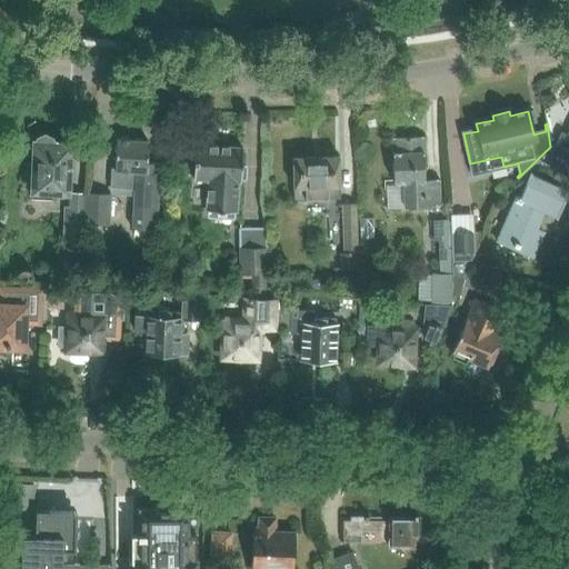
[(549,163),(548,167),(568,177),(568,130),(566,137),(561,133),(551,152),(555,153),(549,163)]
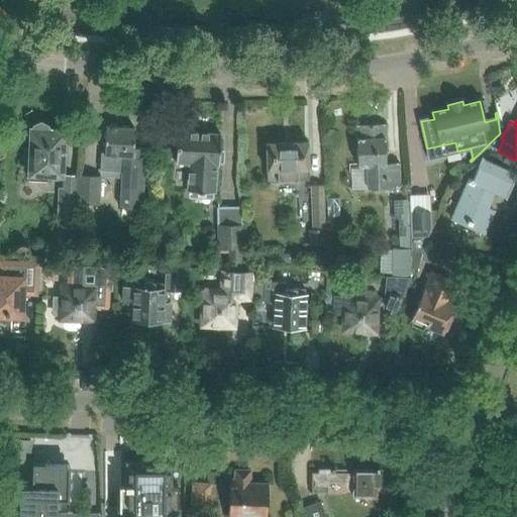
[(27,178),(60,179),(61,163),(64,164),(66,144),(63,144),(64,131),(49,130),(46,124),(40,121),(36,123),(32,128),(30,128),(27,178)]
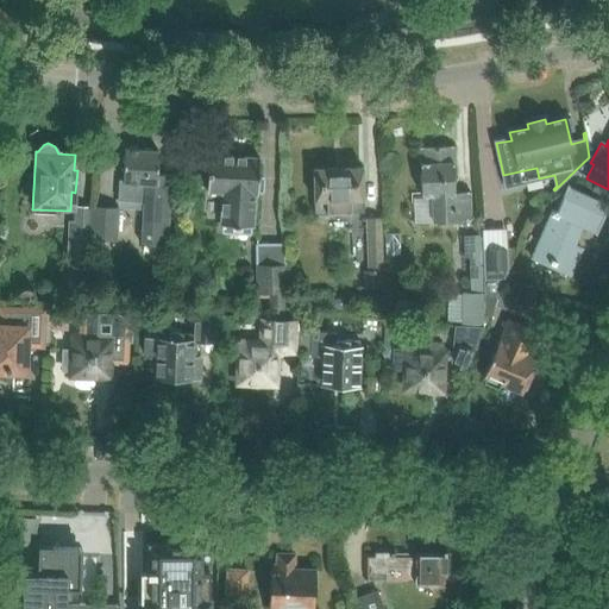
[(421,195),(432,195),(433,224),(470,221),(469,192),(454,193),(452,146),(419,148),(421,195)]
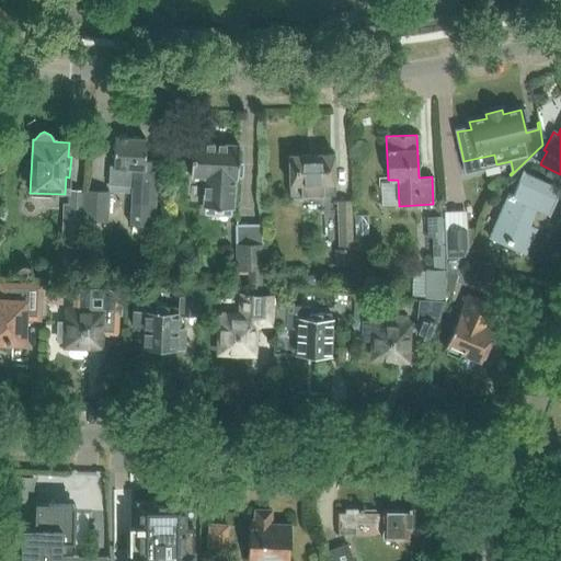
[(132,187),(130,212),(129,226),(153,227),(158,162),(145,161),(146,140),(115,138),(113,167),(109,167),(107,186),(132,187)]
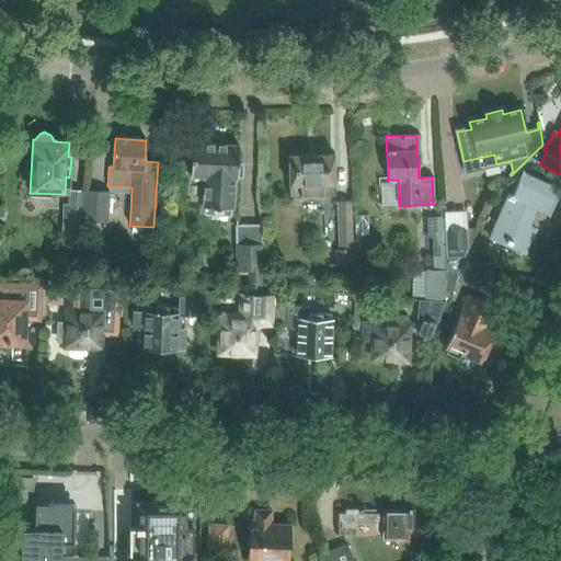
[(203,207),(232,209),(233,179),(237,179),(239,147),(192,144),(190,176),(205,178),(203,207)]
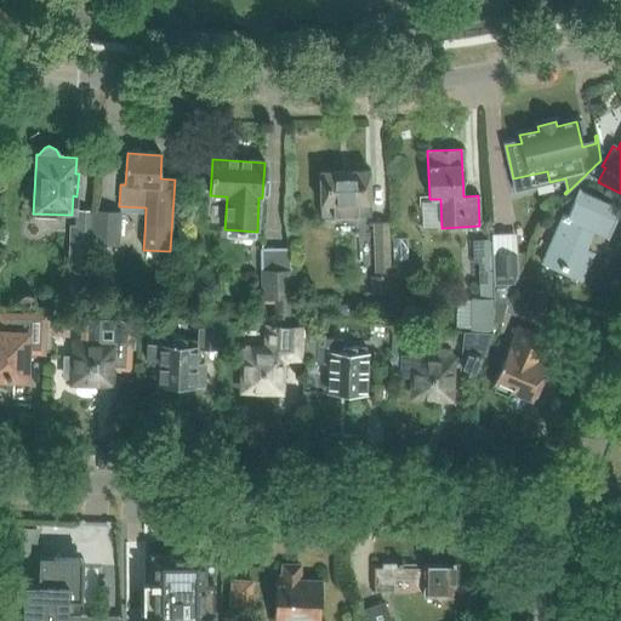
[(319,172),(320,206),(320,216),(370,215),(370,171),(319,172)]
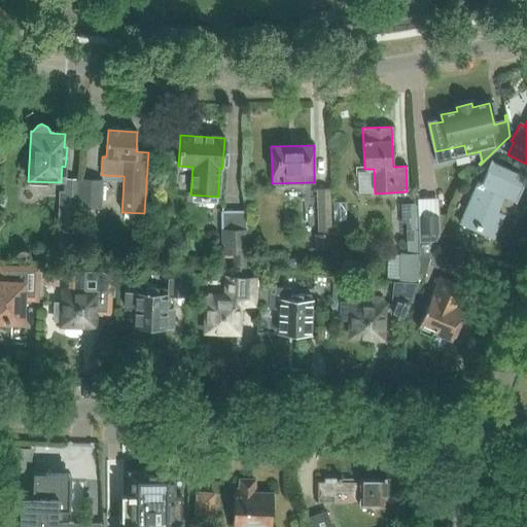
[(488,160),(459,223),(493,239),(503,215),(494,211),(500,197),(515,203),(526,177),(488,160)]
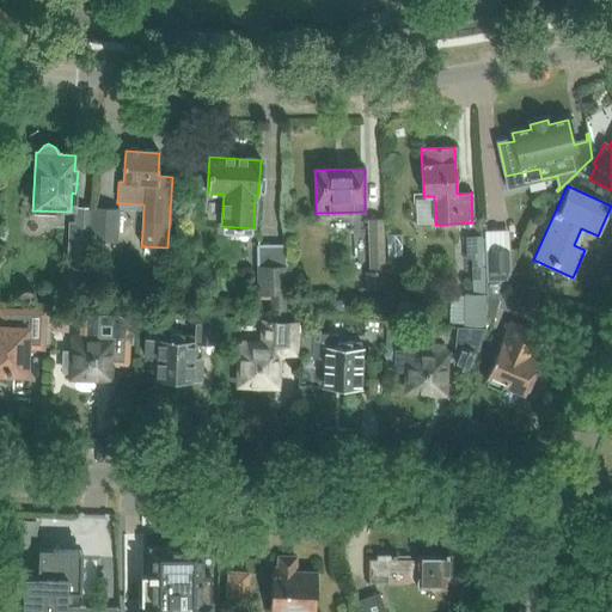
[(609,201),(611,194),(611,193),(597,185),(593,194),(609,201)]
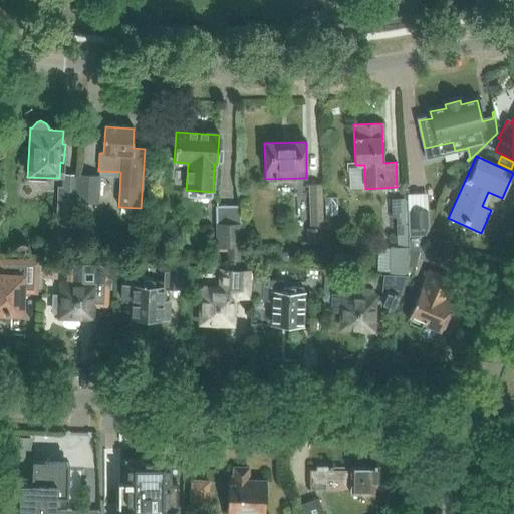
[(99,177),(76,177),(76,197),(76,205),(98,205),(99,177)]
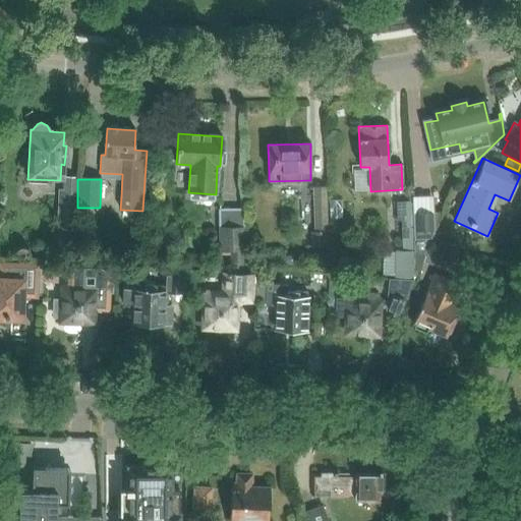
[(312,186),(313,229),(313,232),(310,232),(310,249),(329,248),(326,186),(312,186)]
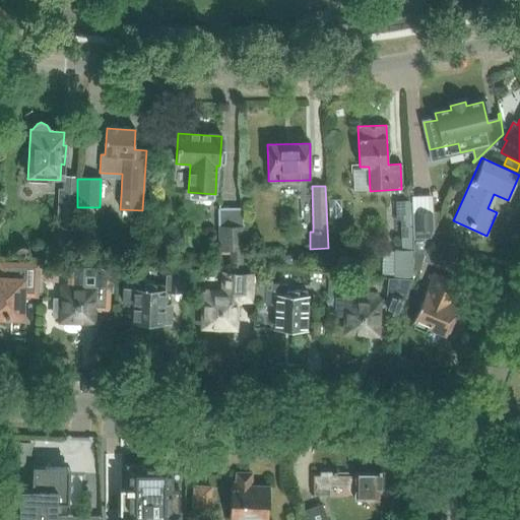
[(63,190),(62,230),(74,230),(75,189),(63,188),(63,190)]
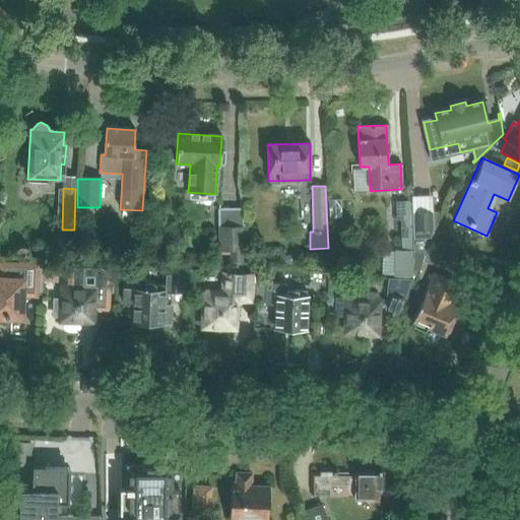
[(392,277),(397,277),(411,279),(408,203),(408,201),(395,202),(396,220),(400,220),(401,251),(393,250),(392,277)]
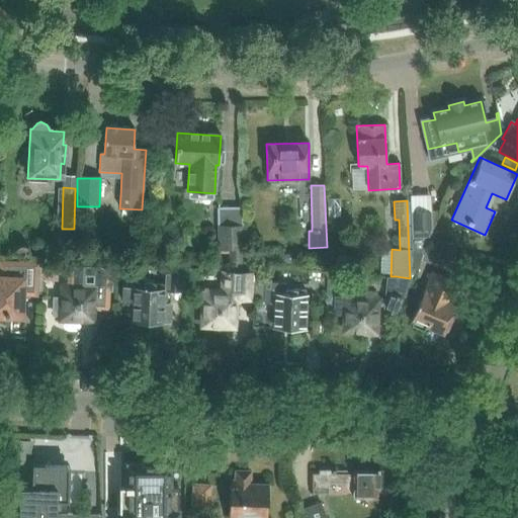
[(218,250),(226,251),(229,251),(229,266),(241,267),(243,226),(243,207),(219,206),(218,250)]
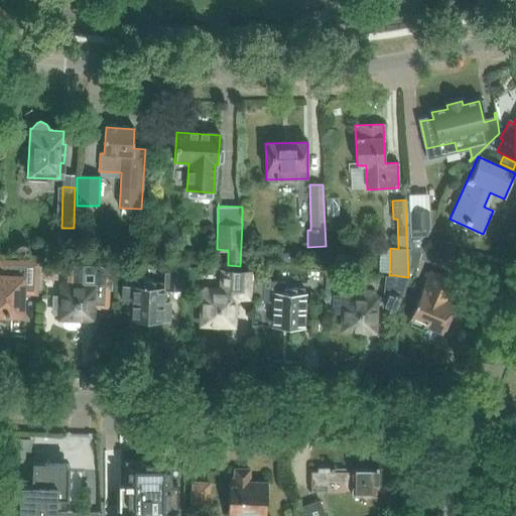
[(429,211),(409,212),(410,238),(425,237),(429,211)]
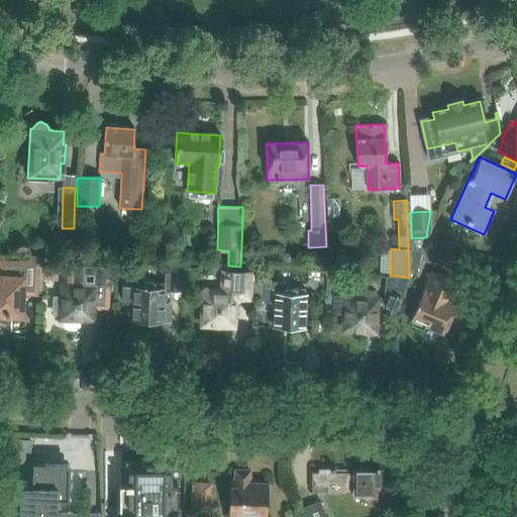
[(427,246),(422,259),(441,267),(446,255),(427,246)]
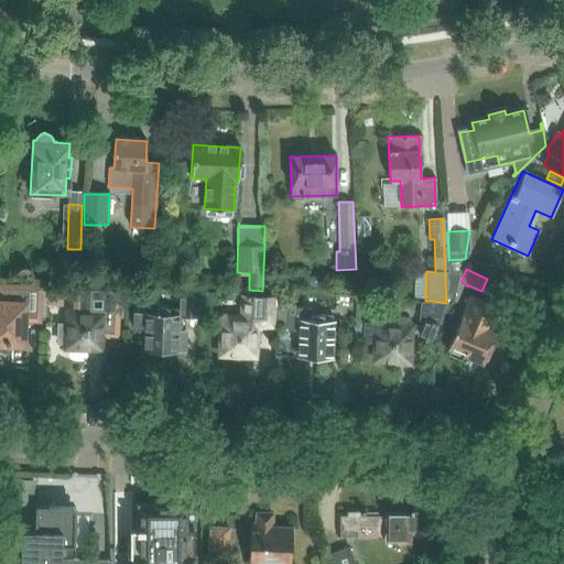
[(312,280),(308,284),(311,289),(316,290),(320,285),(317,280),(312,280)]
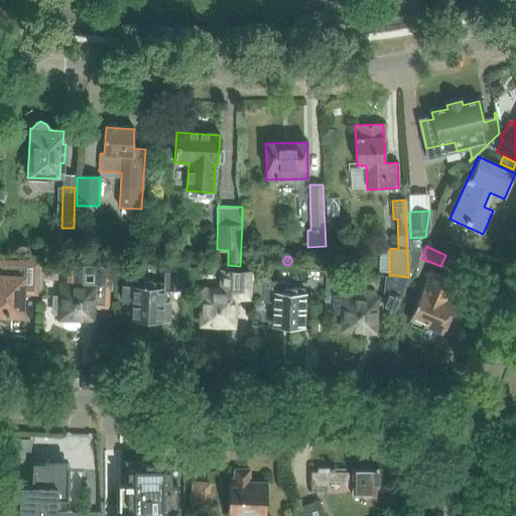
[(0,261),(0,314),(21,315),(22,294),(33,294),(34,277),(34,262),(0,261)]
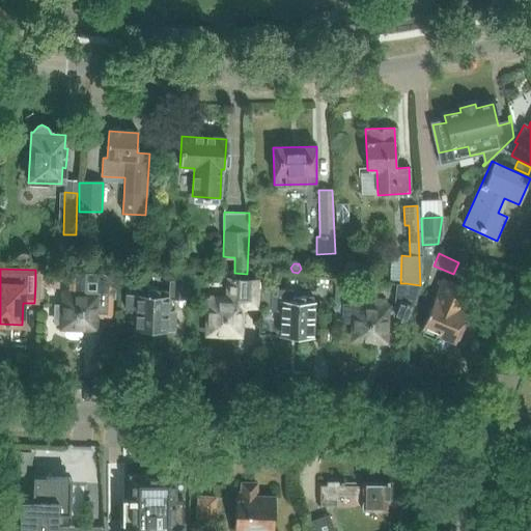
[(115,311),(117,272),(102,272),(101,310),(115,311)]
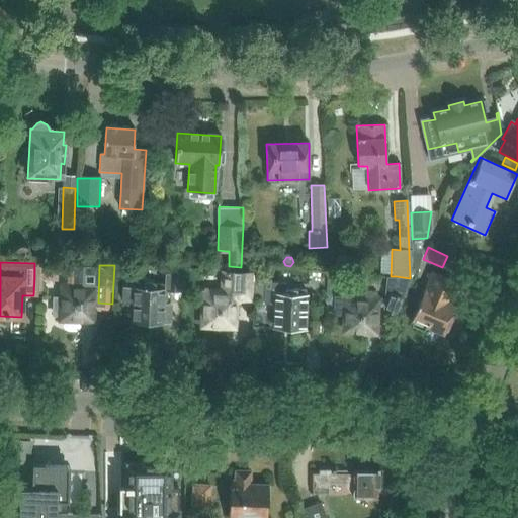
[(123,304),(133,304),(132,317),(137,322),(169,324),(170,304),(163,303),(164,290),(184,291),(185,269),(162,268),(162,283),(143,282),(143,288),(123,287),(123,304)]
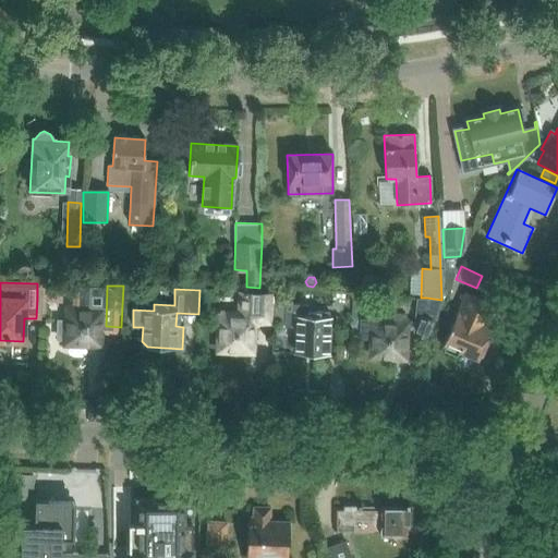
[(443,346),(477,361),(494,325),(483,320),(490,303),(465,292),(443,346)]
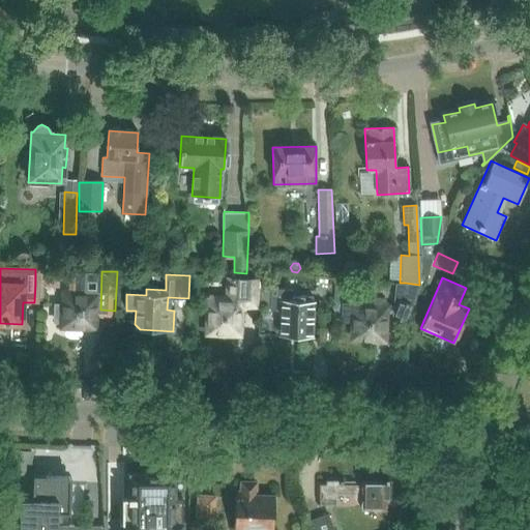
[(209,297),(207,332),(238,334),(240,303),(257,304),(257,300),(260,300),(261,289),(261,282),(258,281),(258,280),(229,278),(228,298),(209,297)]
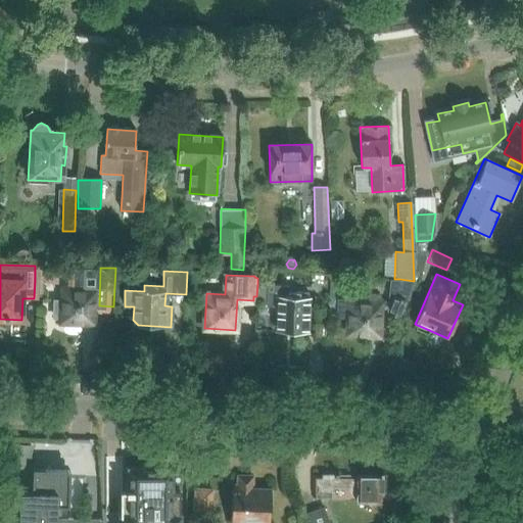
[(414,281),(399,279),(386,312),(399,317),(414,281)]
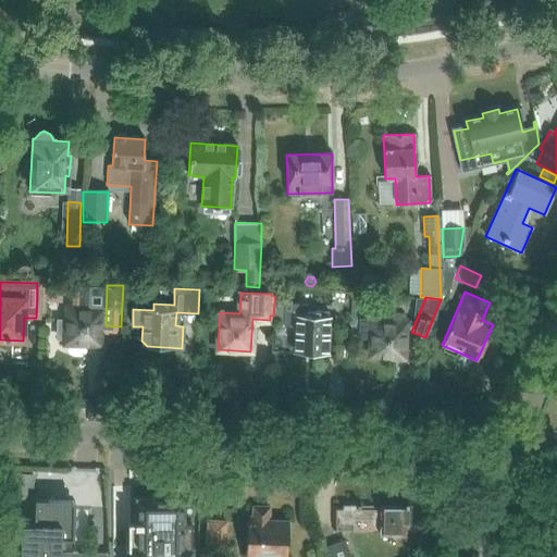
[(283,325),(295,326),(294,347),(300,354),(321,354),(327,348),(329,311),(308,310),(308,304),(284,302),(283,325)]
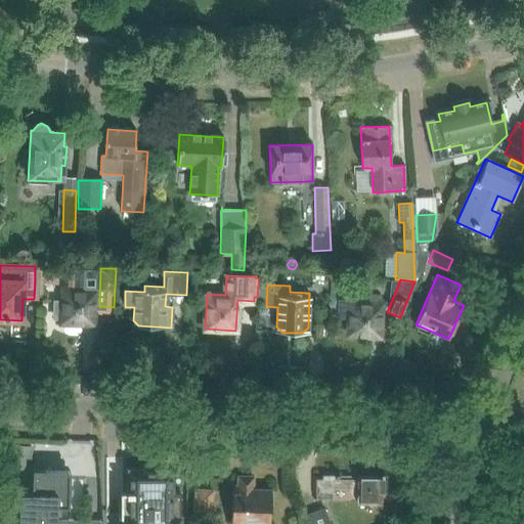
[(94,288),(63,286),(61,322),(93,324),(94,288)]
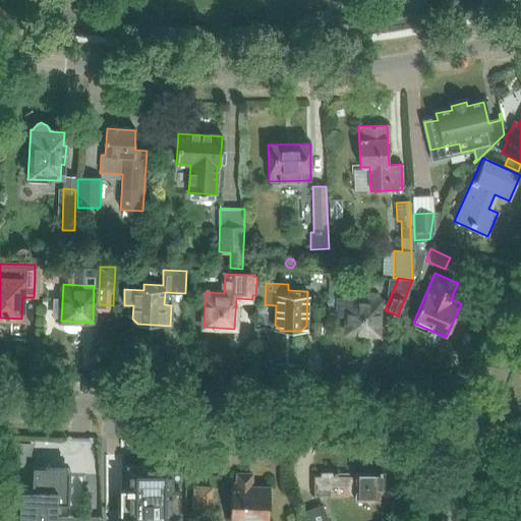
[(334,316),(347,317),(346,333),(378,335),(379,296),(378,296),(378,294),(366,294),(365,296),(345,296),(345,298),(335,297),(334,316)]
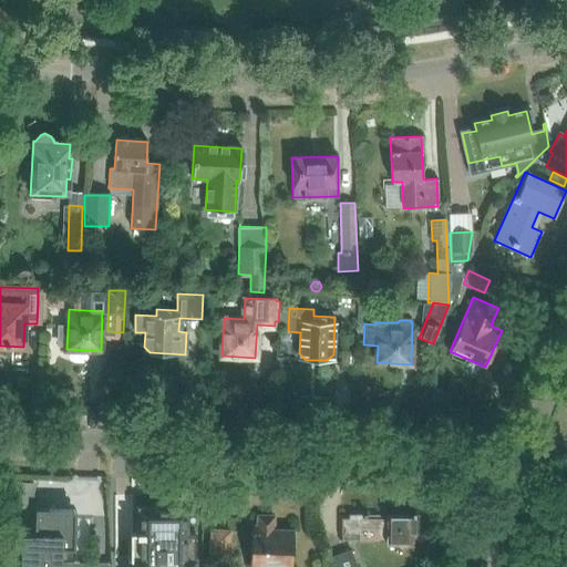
[(341,368),(357,368),(358,354),(342,354),(341,368)]
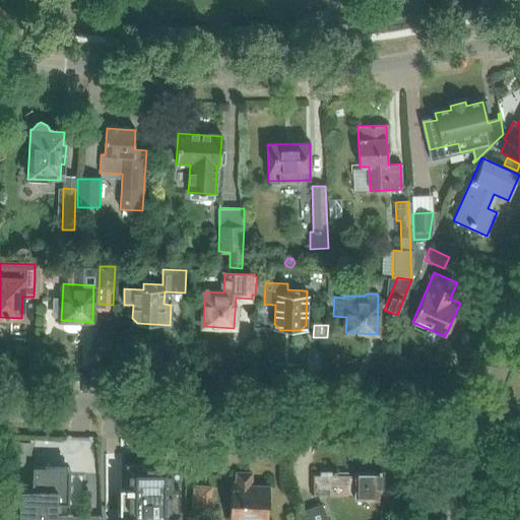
[(238,358),(248,358),(249,345),(239,344),(238,358)]
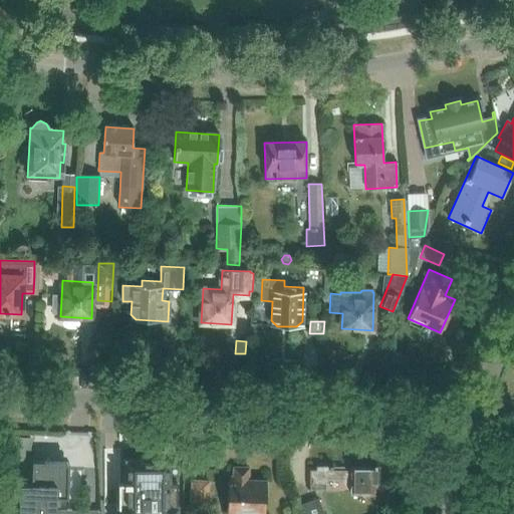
[(152,461),(143,461),(125,461),(117,461),(117,483),(117,509),(103,509),(103,513),(176,513),(177,484),(169,484),(169,461),(152,461)]
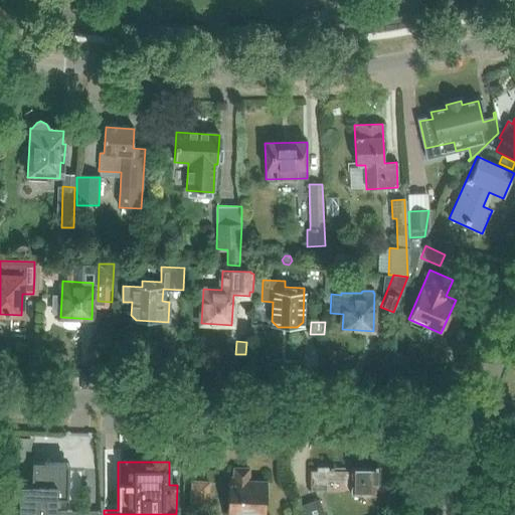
[(17,514),(99,514),(100,512),(84,512),(59,511),(55,511),(55,499),(60,500),(67,500),(68,475),(64,475),(64,464),(44,463),(43,467),(32,466),(31,486),(19,485),(17,514)]
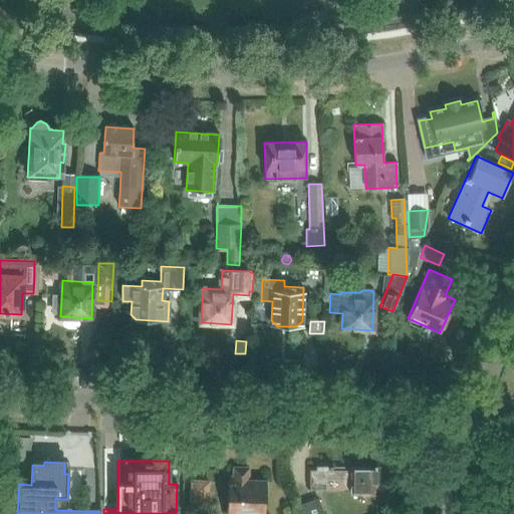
[(307,468),(307,486),(324,486),(325,478),(340,478),(351,496),(374,496),(375,468),(307,468)]
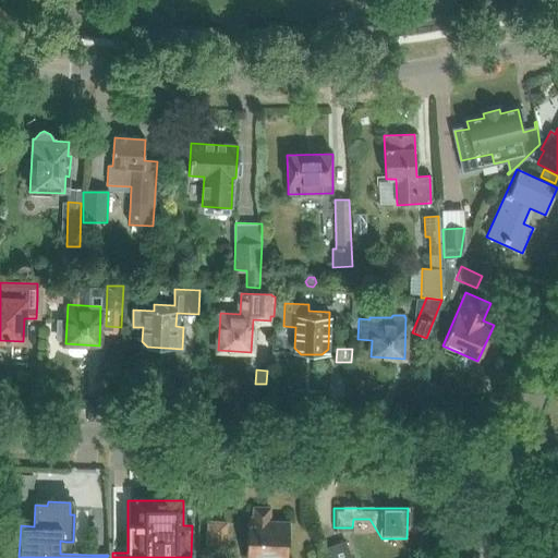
[(288,557),(290,523),(268,522),(268,509),(254,509),(254,525),(249,524),(246,557),(288,557)]
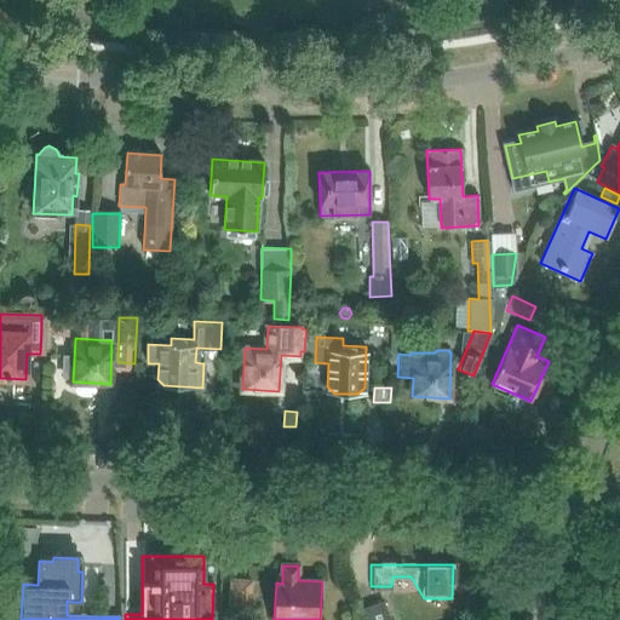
[(229,579),(229,618),(251,618),(251,579),(229,579)]
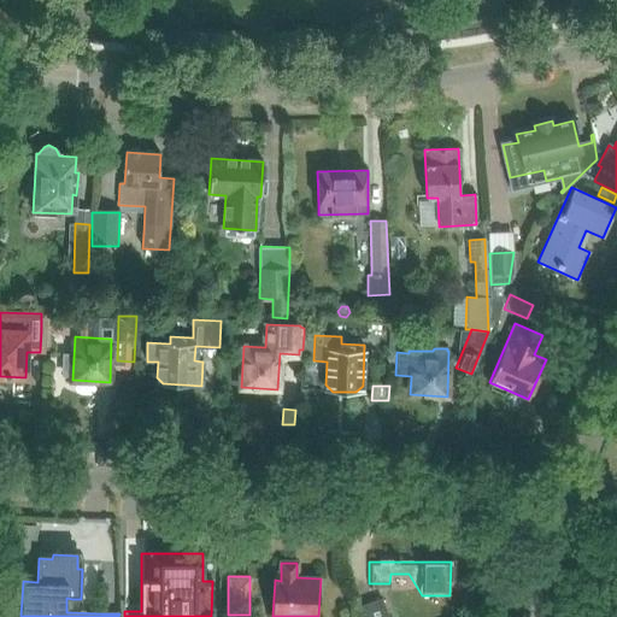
[(388,616),(382,598),(364,605),(368,616),(388,616)]
